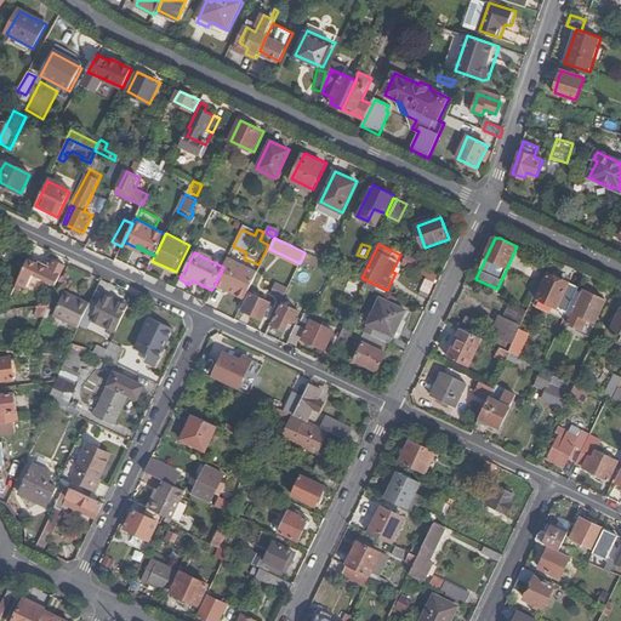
[(313,256),(305,252),(302,258),(309,262),(313,256)]
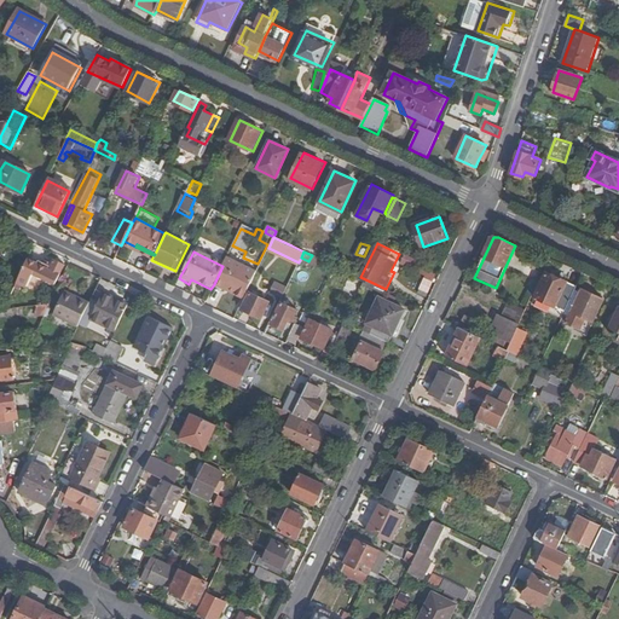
[(227,255),(223,266),(214,284),(223,288),(224,285),(246,295),(249,289),(258,271),(227,255)]
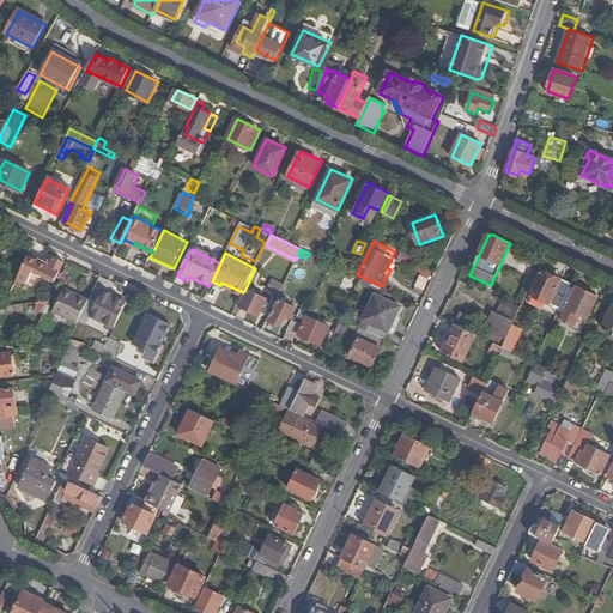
[(29,255),(18,278),(28,280),(34,269),(56,280),(66,261),(54,256),(50,262),(41,258),(40,260),(29,255)]
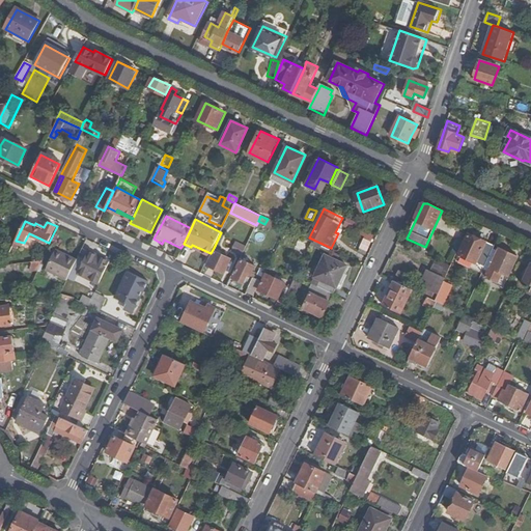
[(371,251),(375,233),(365,231),(362,250),(371,251)]
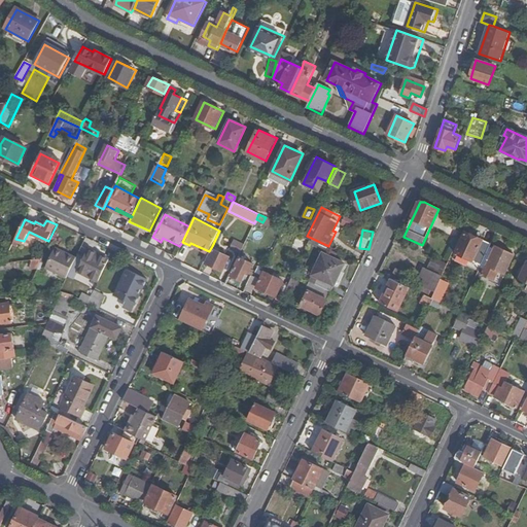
[(491,246),(492,244),(466,232),(456,253),(482,266),(491,246)]
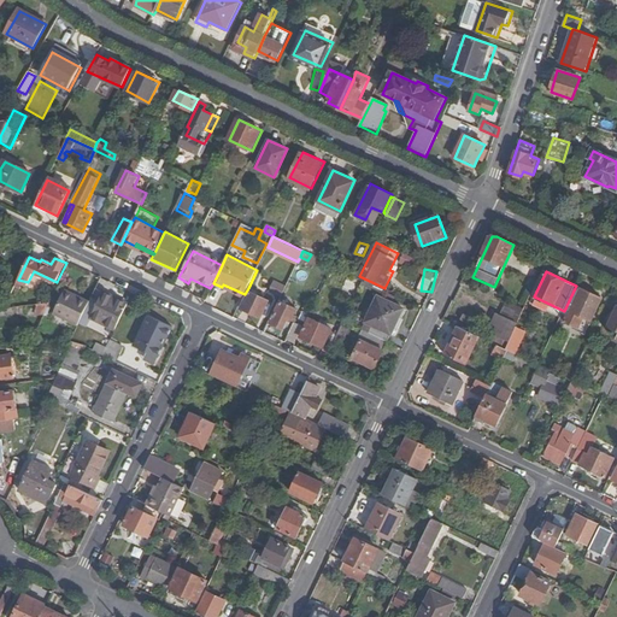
[(340,292),(344,281),(331,275),(327,286),(340,292)]
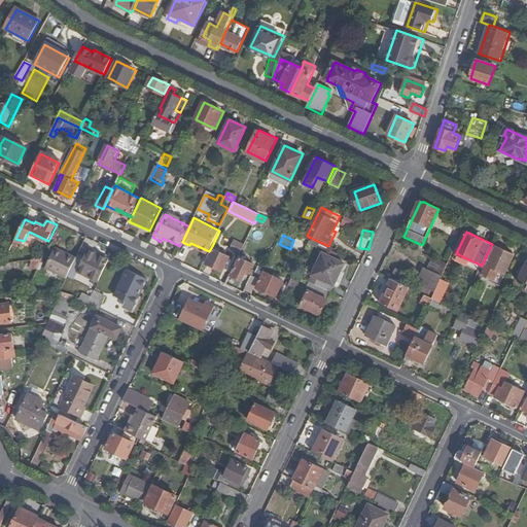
[(231,246),(242,250),(245,242),(234,238),(231,246)]
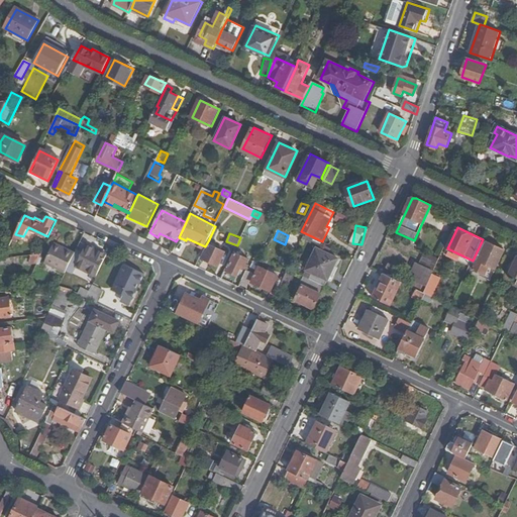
[(186,240),(204,249),(205,246),(187,238),(186,240)]
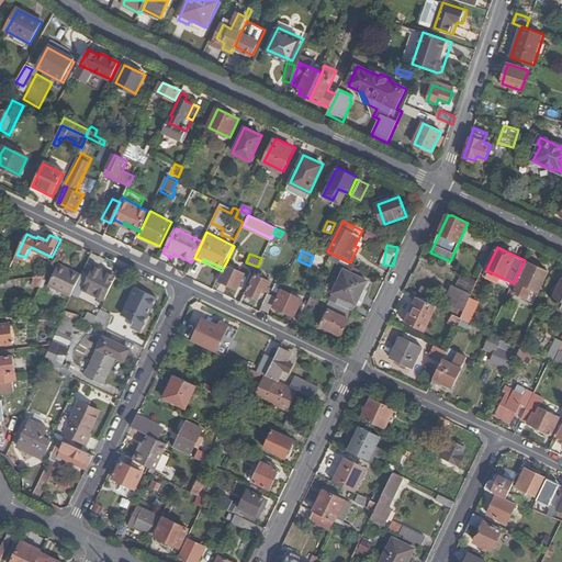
[(528,265),(524,262),(514,283),(510,291),(536,303),(550,271),(529,261),(528,265)]
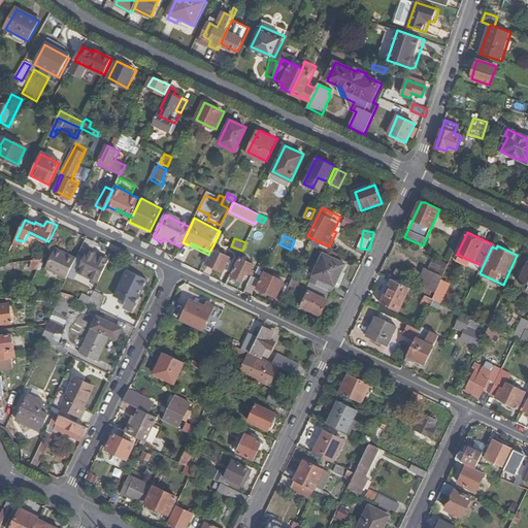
[(224,269),(231,255),(212,246),(209,252),(208,255),(205,261),(224,269)]
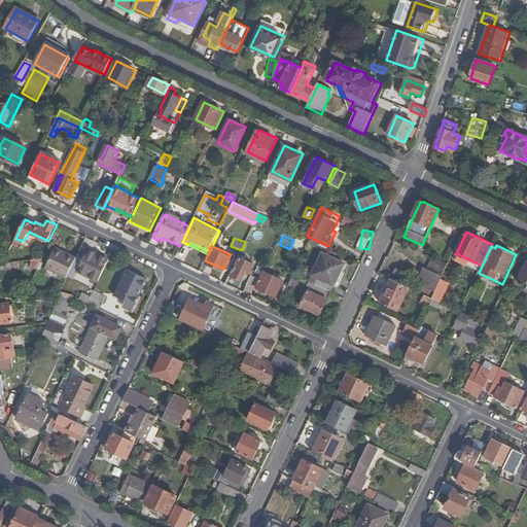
[(47,267),(68,277),(78,257),(58,247),(47,267)]
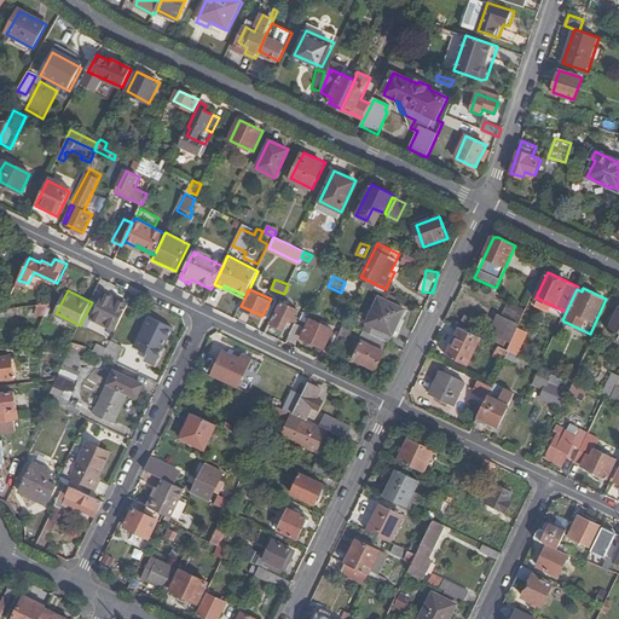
[(92,319),(116,331),(128,305),(105,293),(92,319)]
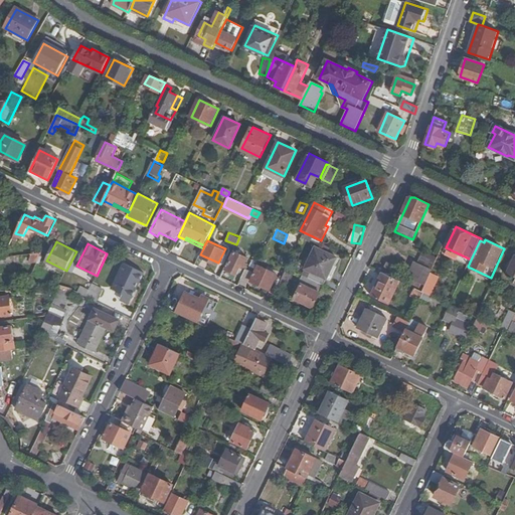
[(303,276),(324,286),(337,258),(317,247),(303,276)]
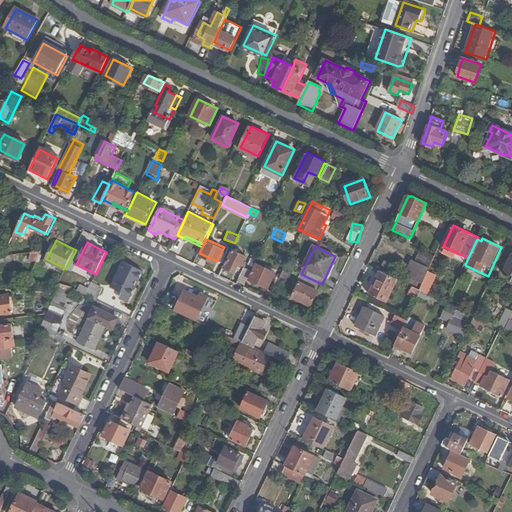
[(243,265),(248,254),(235,248),(227,265),(237,270),(240,263),(243,265)]
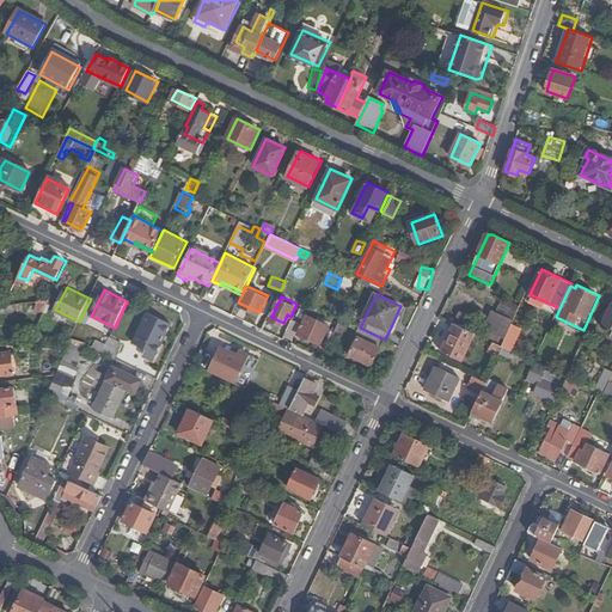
[(503,343),(521,305),(506,298),(499,313),(495,312),(484,335),(503,343)]
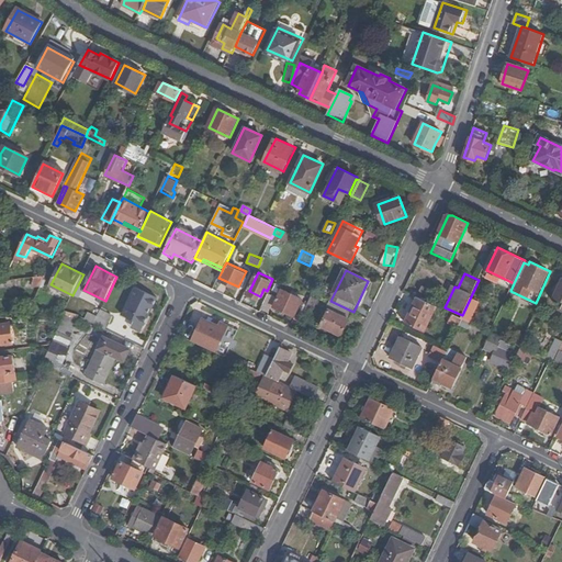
[(26,287),(43,285),(47,274),(30,277),(26,287)]
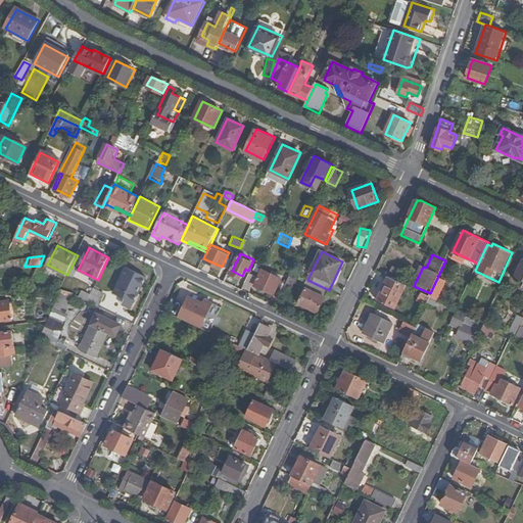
[(136,301),(147,277),(128,267),(116,292),(136,301)]
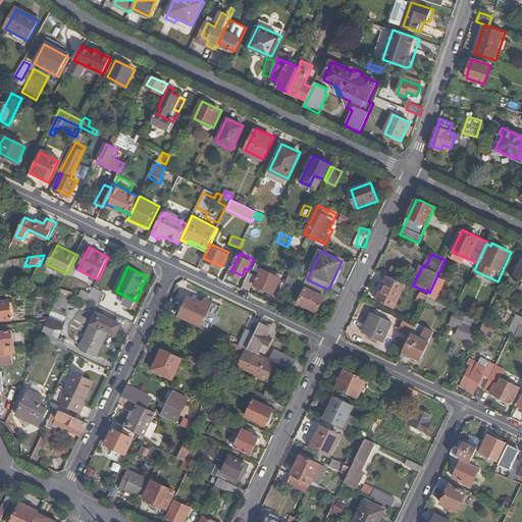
[(256,285),(279,296),(285,282),(280,279),(281,277),(263,269),(256,285)]
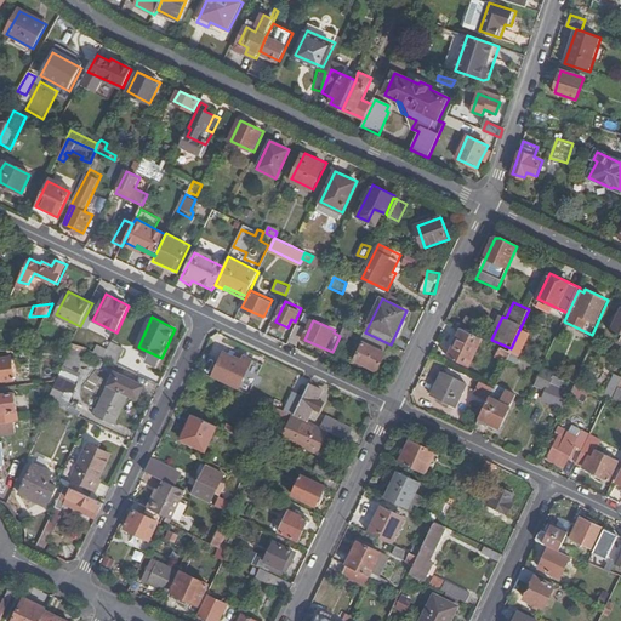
[(341,335),(352,340),(357,329),(346,323),(341,335)]
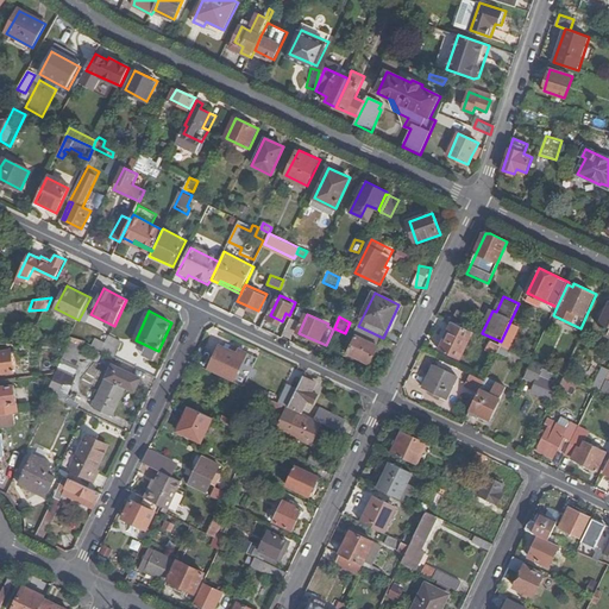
[(292,339),(300,322),(292,319),(283,336),(292,339)]
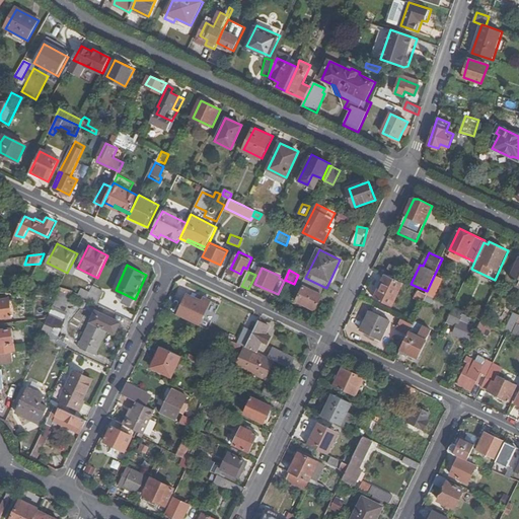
[(404,283),(386,274),(375,297),(392,306),(404,283)]
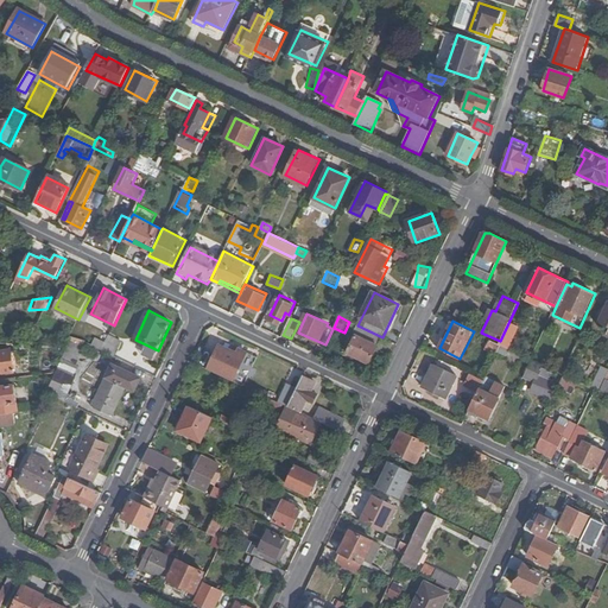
[(371,363),(382,337),(358,325),(356,324),(353,334),(356,336),(347,353),(371,363)]
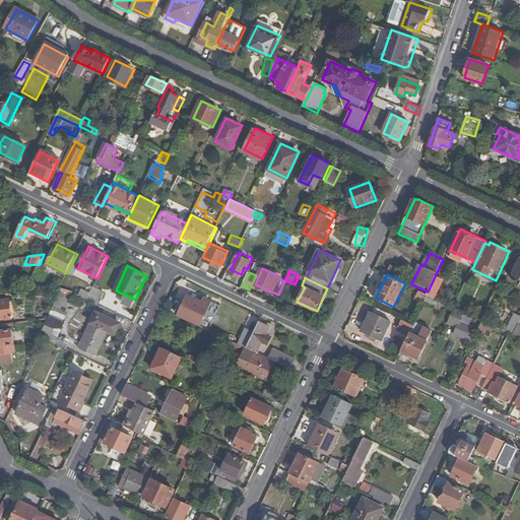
[(77,286),(72,295),(86,299),(87,298),(90,293),(77,286)]
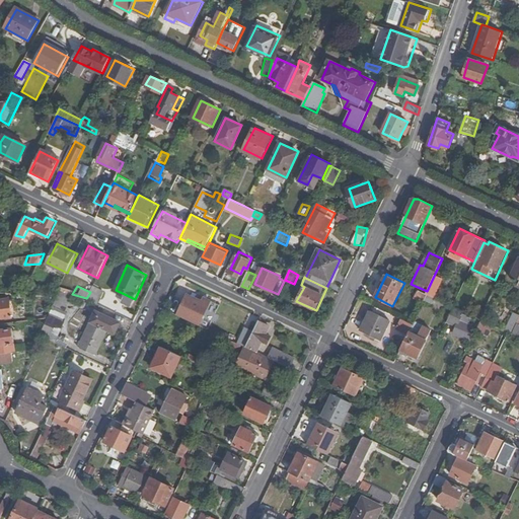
[(87,297),(98,304),(104,292),(93,286),(90,292),(87,297)]
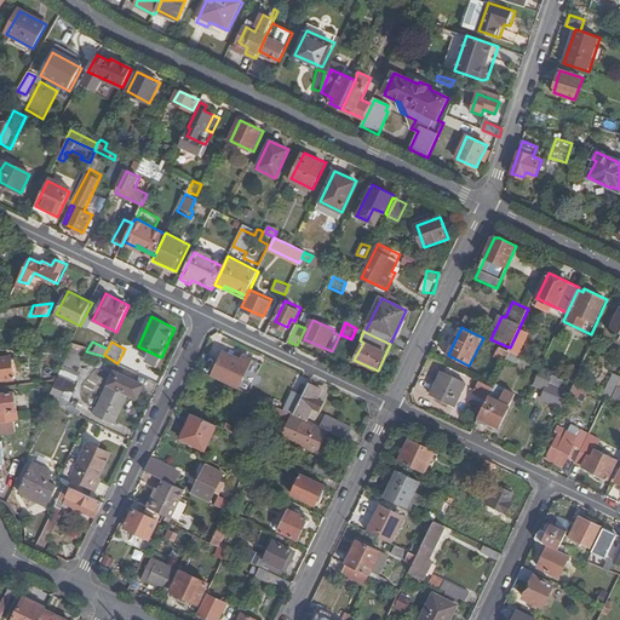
[(497,356),(506,361),(509,357),(511,351),(509,350),(500,346),(497,356)]
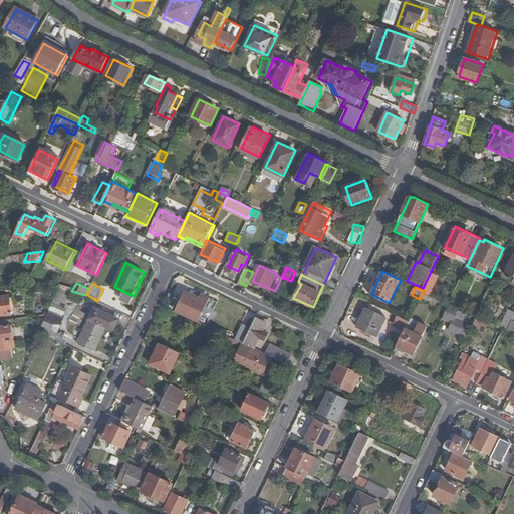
[(121,298),(123,292),(112,288),(110,294),(121,298)]
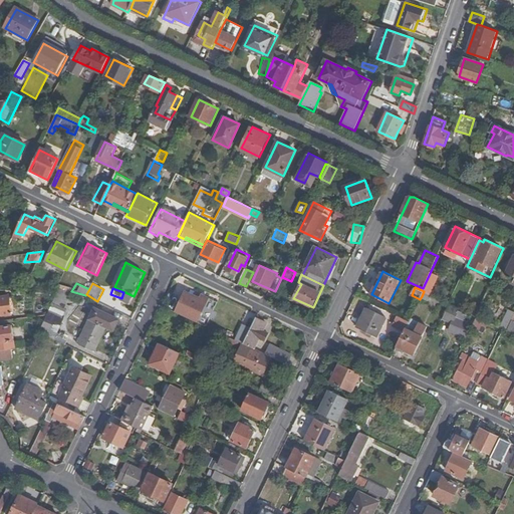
[(198,322),(202,313),(209,298),(202,295),(201,298),(187,291),(177,311),(198,322)]
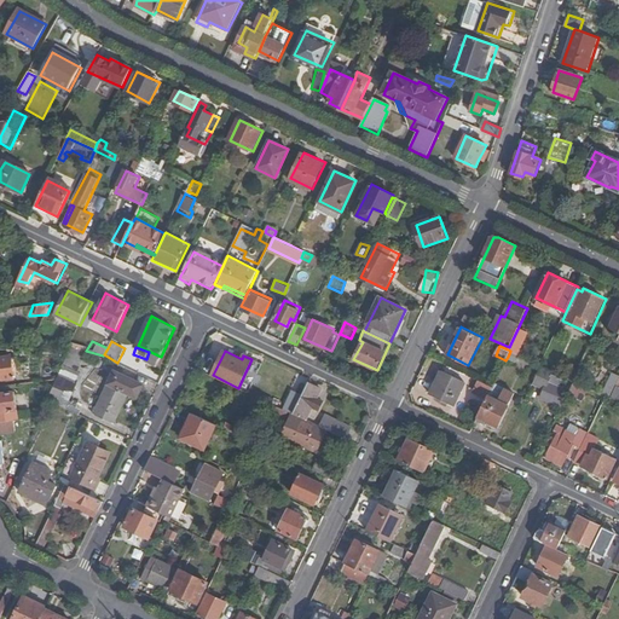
[(520,356),(510,351),(508,357),(518,362),(520,356)]
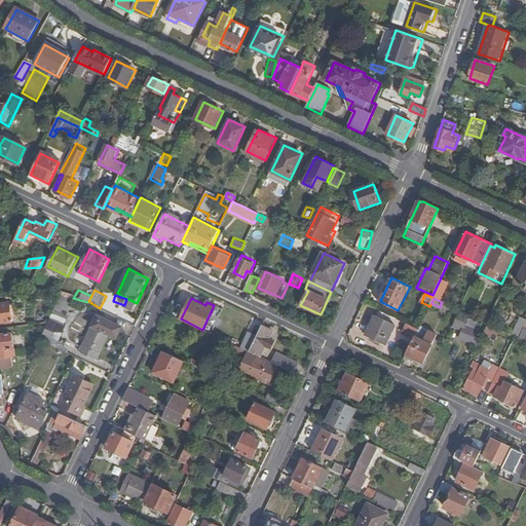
[(59,301),(41,339),(66,351),(70,344),(59,339),(70,316),(67,315),(71,307),(59,301)]
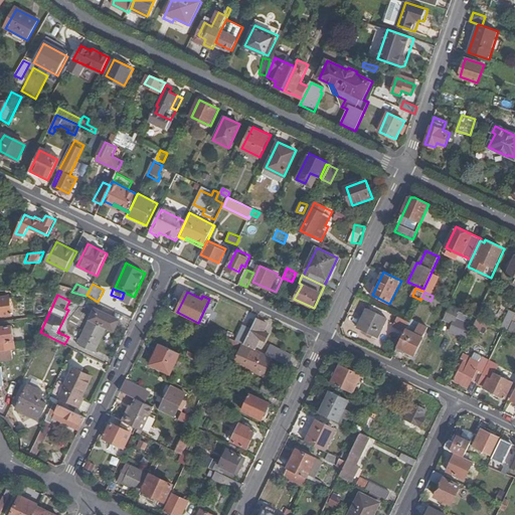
[(0,315),(12,314),(10,296),(0,297),(0,315)]
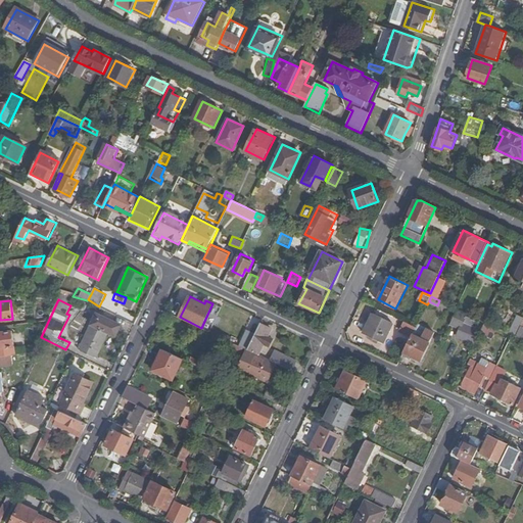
[(458,310),(454,320),(464,325),(459,335),(476,343),(482,330),(472,325),(474,320),(468,317),(468,315),(458,310)]
